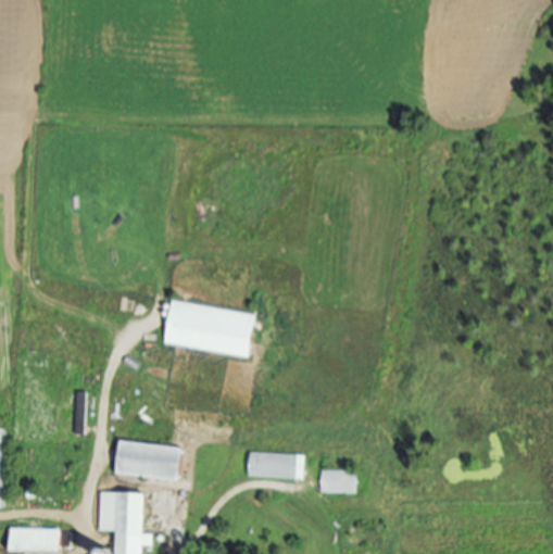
[(164,341),(250,355),(256,313),(172,298),(164,341)]
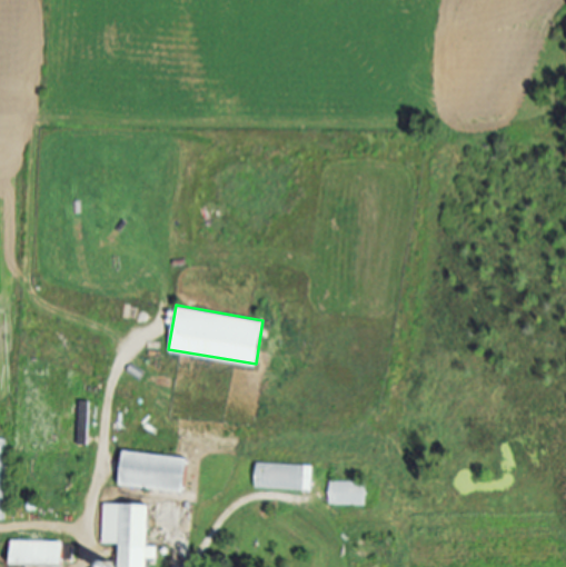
[(116,485),(119,450),(185,458),(180,491),(116,485)]
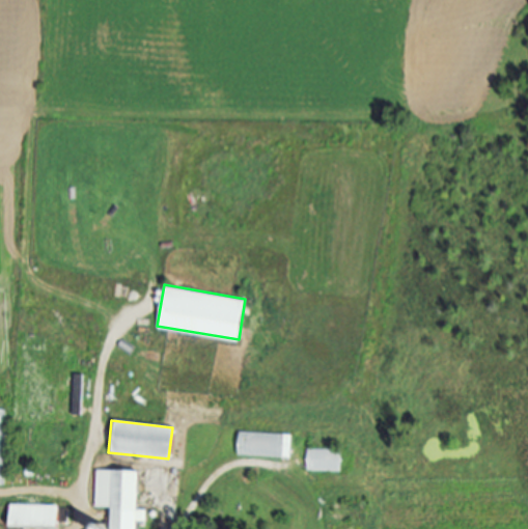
[(337,447),(337,470),(302,470),(302,447),(337,447)]
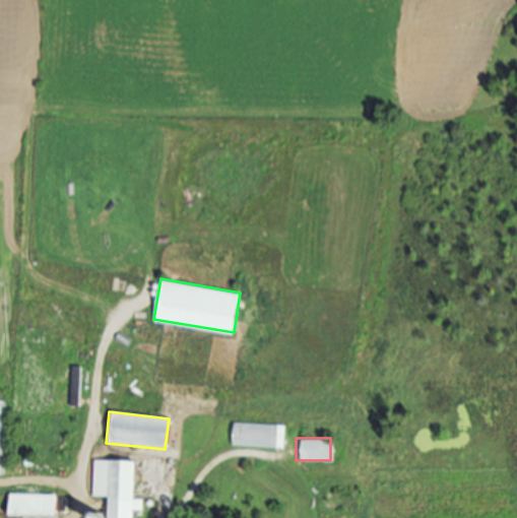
[(130,517),(106,517),(107,496),(90,496),(90,459),(132,460),(132,499),(139,499),(139,508),(131,508),(130,517)]
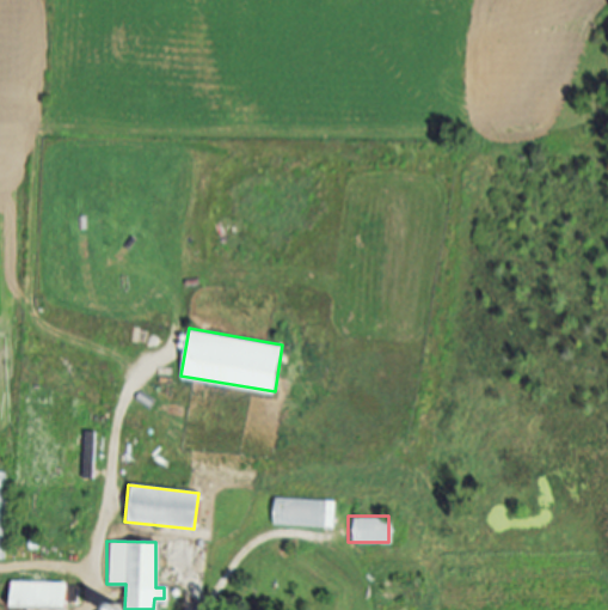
[(65,607),(8,607),(8,581),(65,581),(65,607)]
